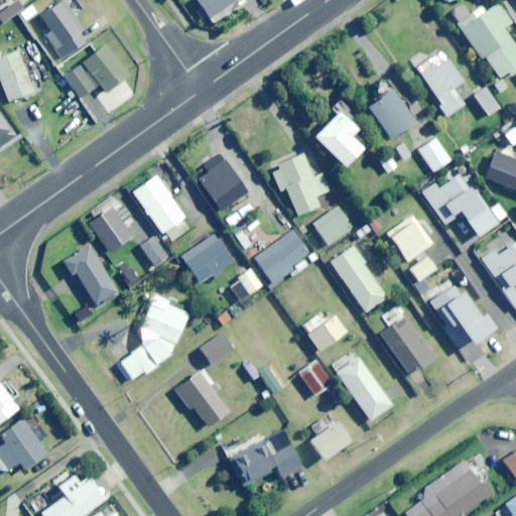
[(9,0),(17,10),(30,0),(9,0)]
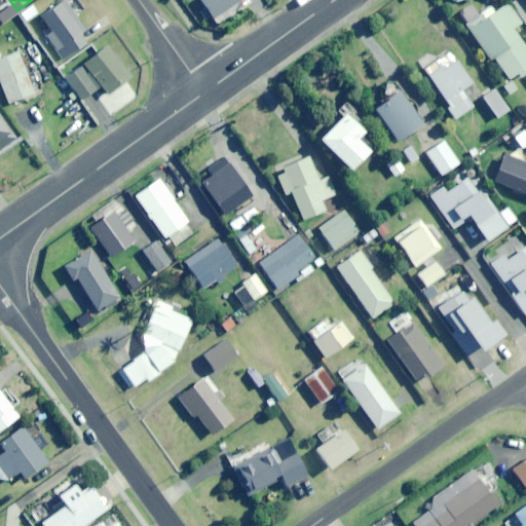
[(240,0),(197,0),(195,2),(208,20),(213,15),(215,19),(240,0)]
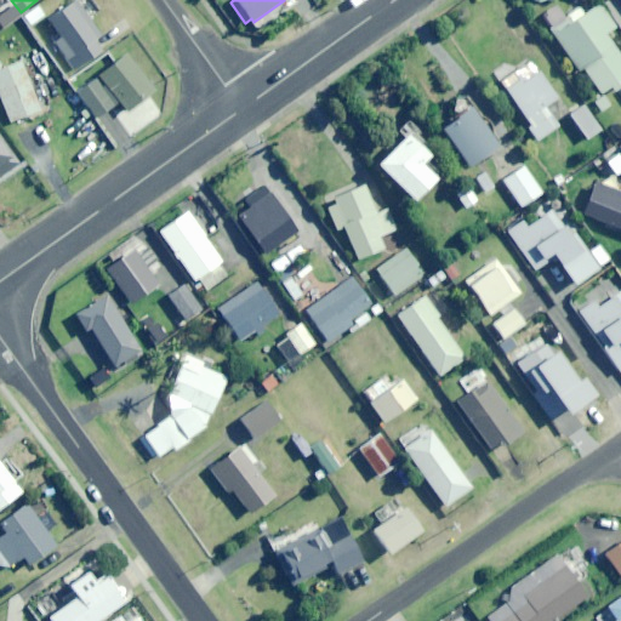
[(93,40),(101,35),(78,1),(50,21),(72,52),(67,56),(75,69),(101,51),(93,40)]
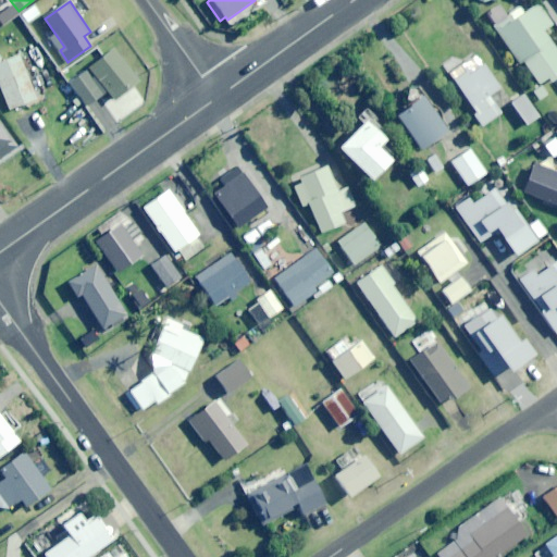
[(556,50),(543,31),(552,24),(537,3),(522,14),(519,10),(494,26),(519,63),(522,60),(539,84),(556,71),(556,50)]
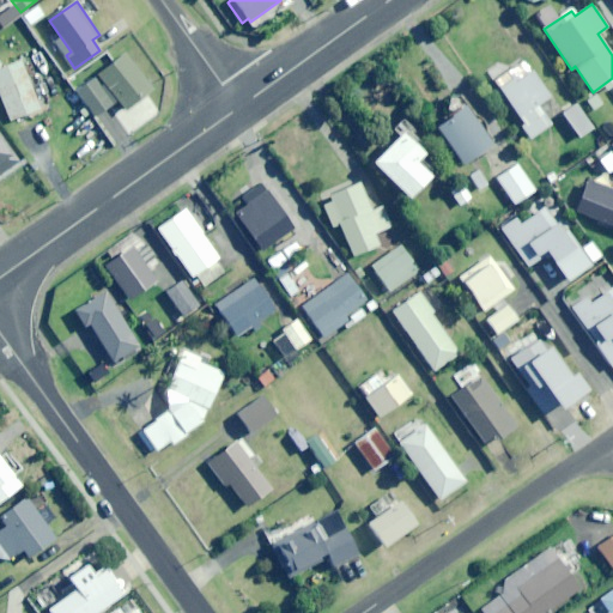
[(126,110),(152,89),(125,53),(77,91),(96,116),(117,99),(126,110)]
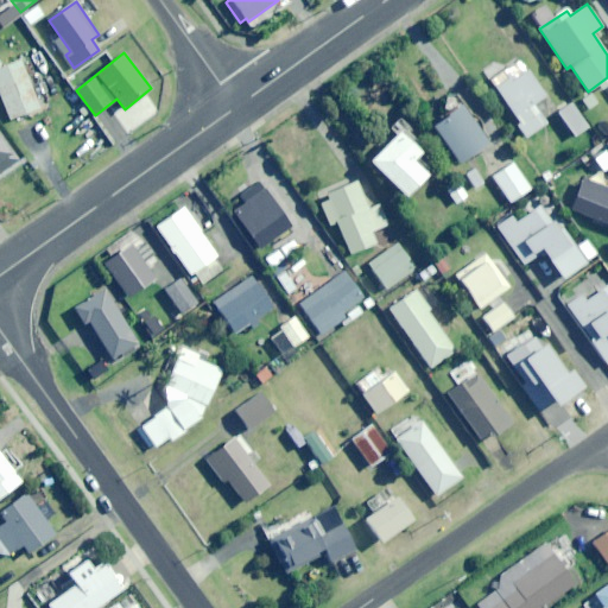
[(35,95),(44,90),(30,56),(0,68),(0,95),(11,120),(39,107),(35,95)]
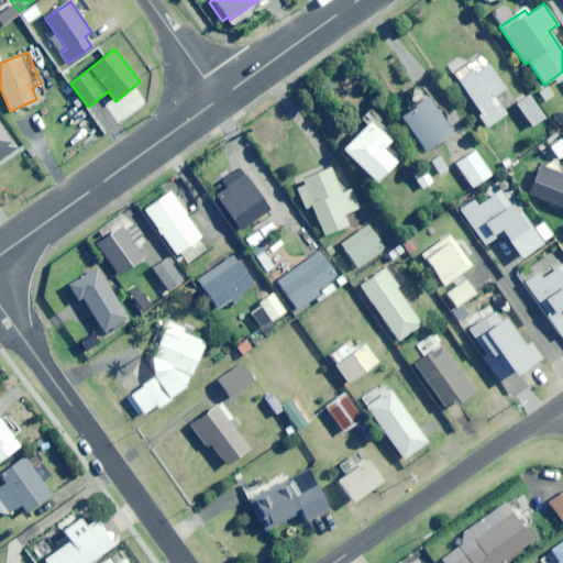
[(495,96),(505,89),(489,65),(461,83),(488,127),(506,116),(495,96)]
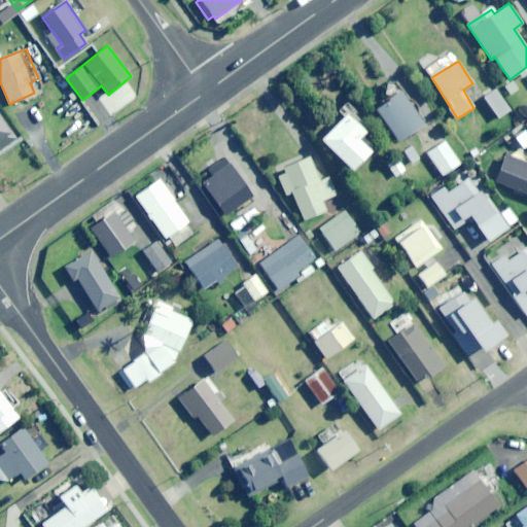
[(499,117),(510,110),(496,90),(485,97),(499,117)]
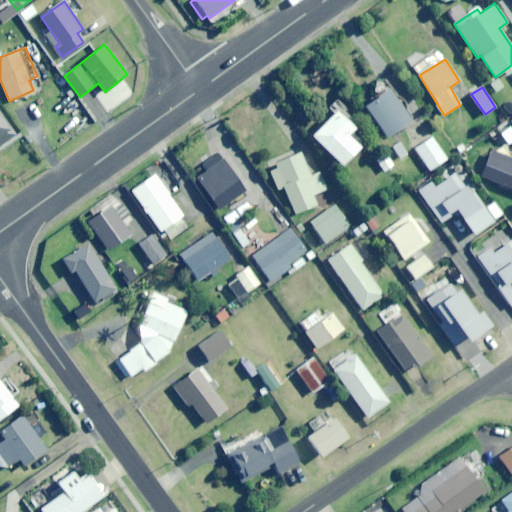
[(389,88),(374,98),(376,101),(366,108),(385,137),(410,120),(389,88)]
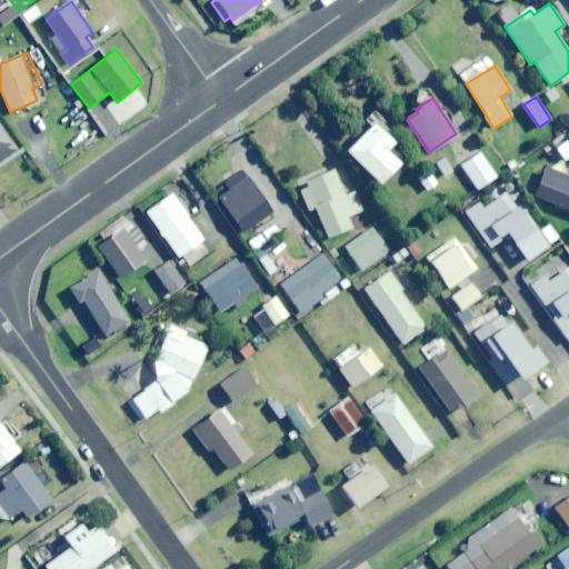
[(385,150),(392,142),(372,123),(346,151),(379,185),(399,165),(385,150)]
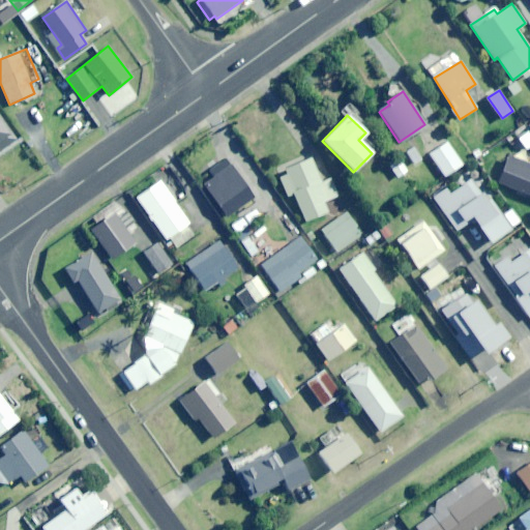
[(0,150),(15,140),(0,120),(0,150)]
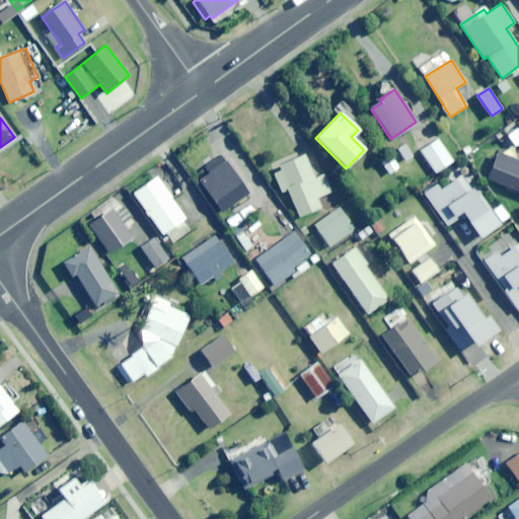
[(435,173),(453,161),(438,139),(420,151),(435,173)]
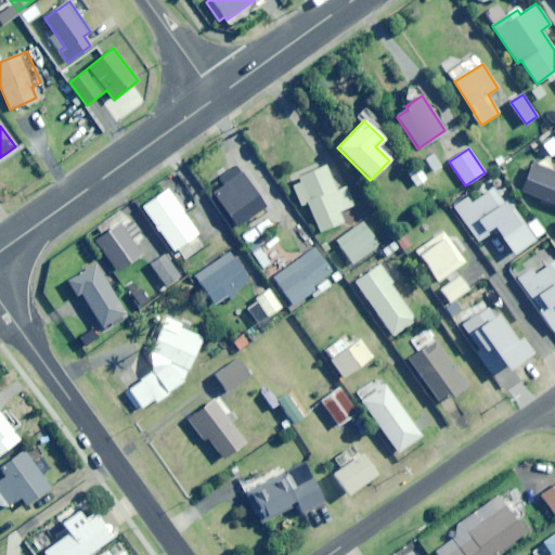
[(434,172),(441,167),(434,154),(425,159),(434,172)]
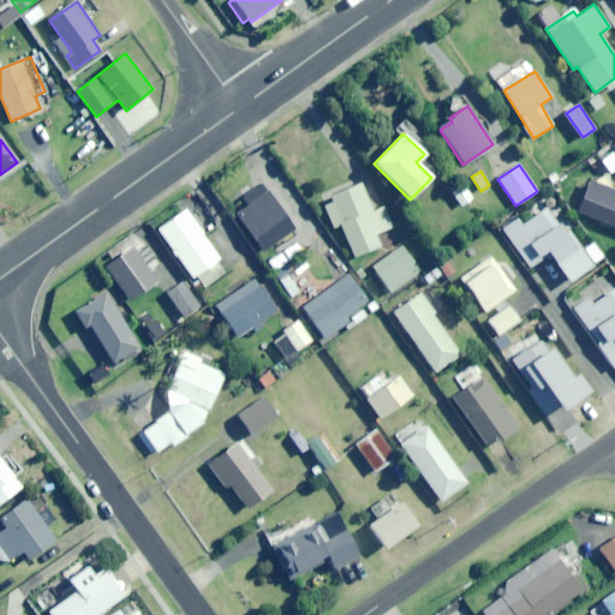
[(614,227),(614,190),(591,181),(578,212),(614,227)]
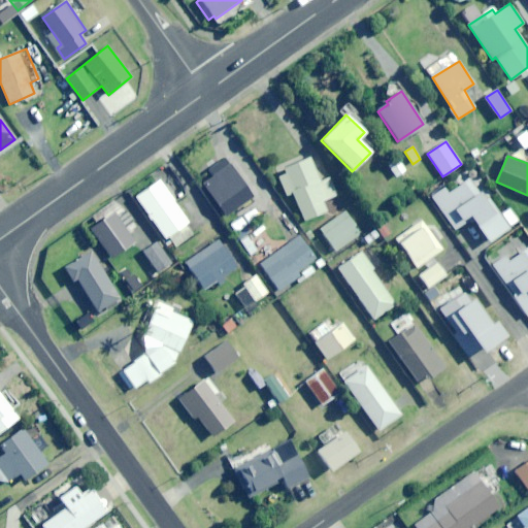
[(330,177),(321,182),(310,158),(285,168),(305,220),(327,211),(322,201),(337,195),(330,177)]
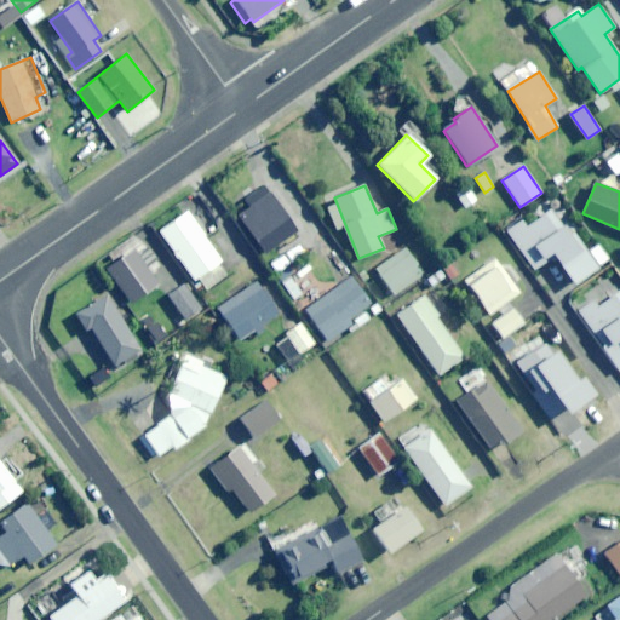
[(464,208),(476,200),(466,185),(454,194),(464,208)]
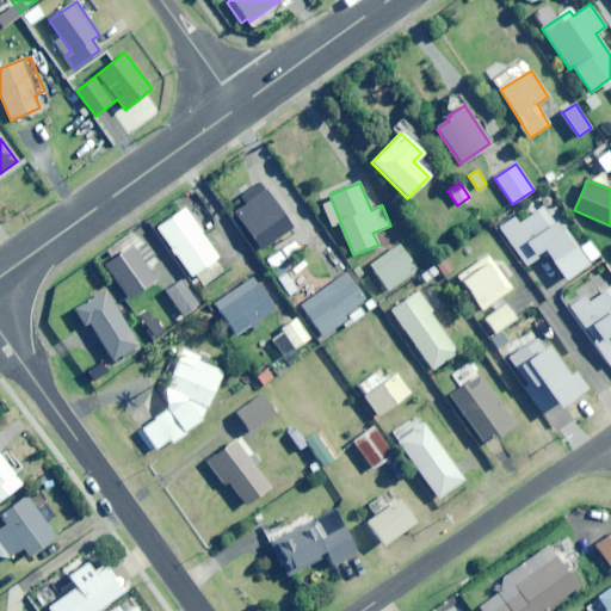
[(261,250),(292,227),(266,191),(235,214),(261,250)]
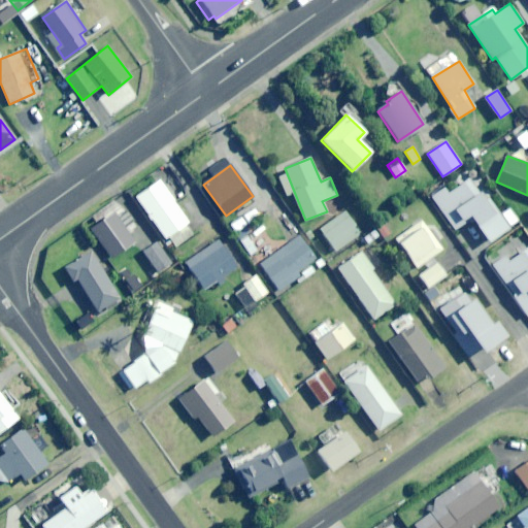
[(498,212),(495,215),(468,178),(449,193),(444,188),(432,197),(456,230),(471,218),(489,242),(509,228),(498,212)]
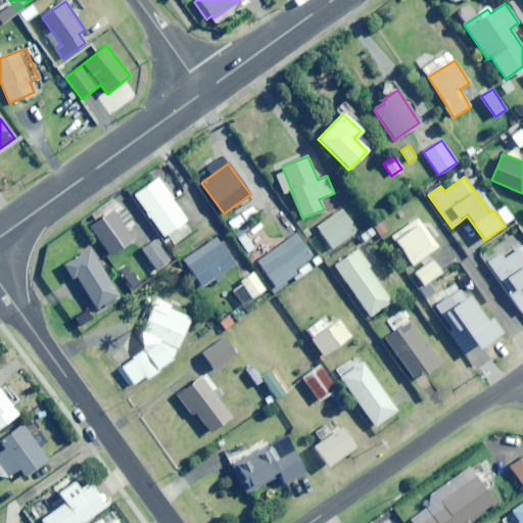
[(191,232),(185,222),(187,221),(157,178),(134,194),(163,237),(168,234),(175,243),(191,232)]
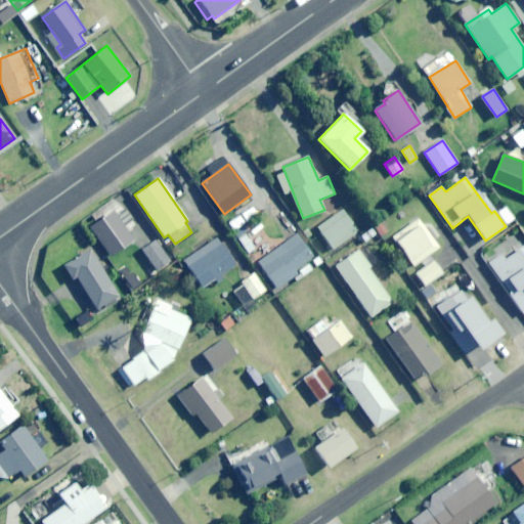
[(233,230),(257,215),(251,207),(227,222),(233,230)]
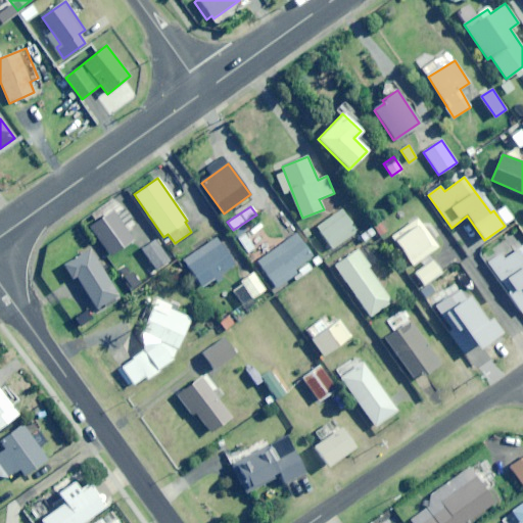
[(125,226),(133,220),(125,208),(115,215),(112,210),(90,226),(110,256),(134,240),(125,226)]
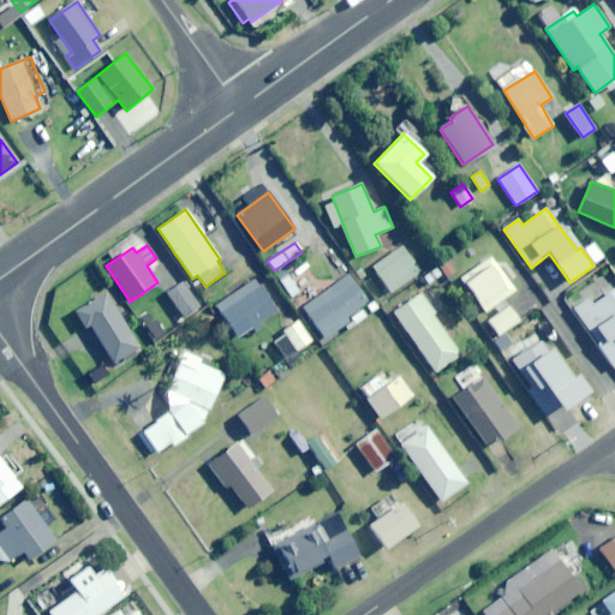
[(390,292),(421,272),(404,246),(374,267),(390,292)]
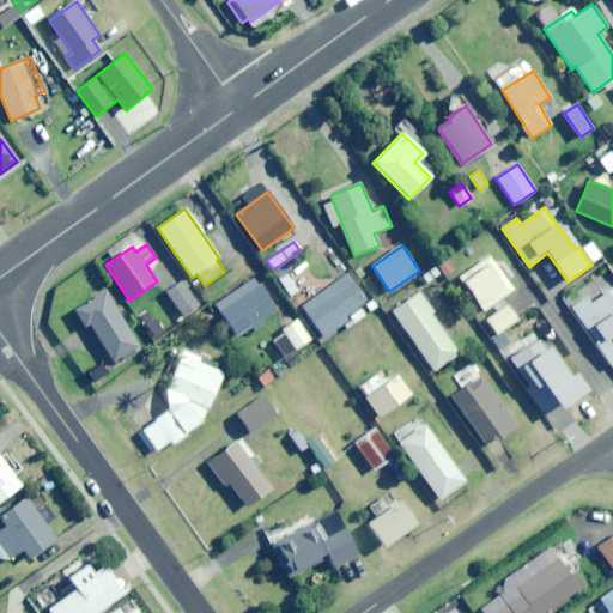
[(499,349),(511,340),(504,329),(517,320),(502,298),(513,290),(490,256),(460,278),(483,311),(492,304),(497,311),(480,323),(499,349)]
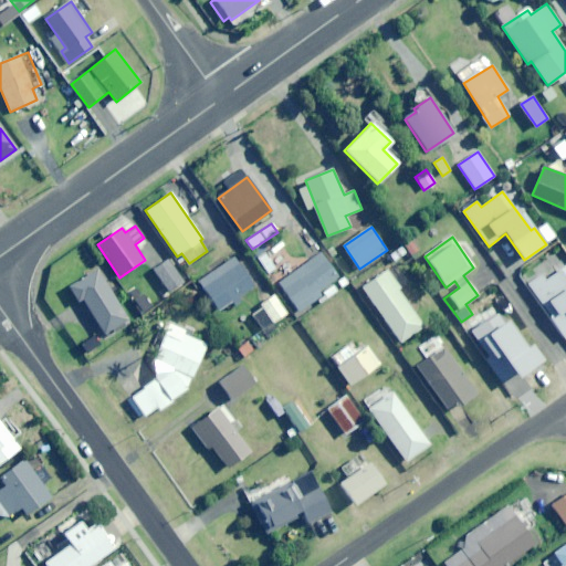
[(268,273),(275,269),(264,253),(258,258),(268,273)]
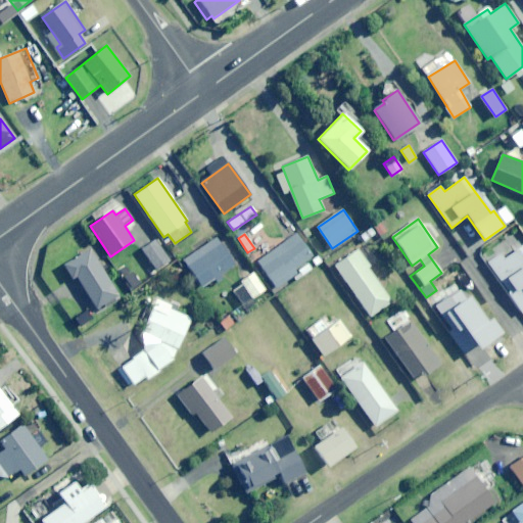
[(305,260),(313,256),(296,234),(256,262),(276,288),(294,276),(296,280),(312,269),(305,260)]
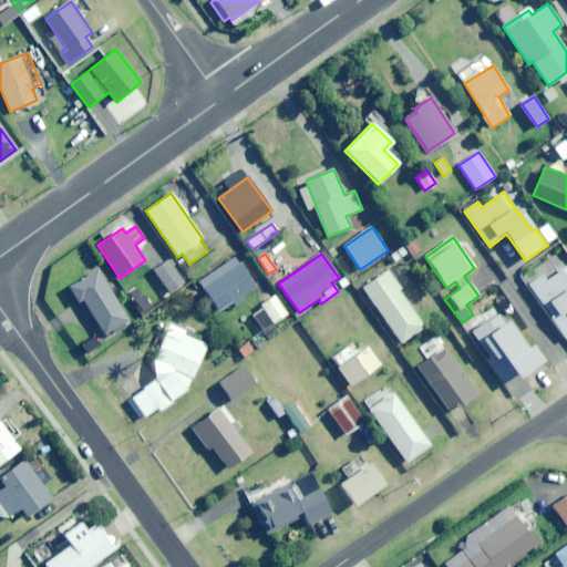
[(235,307),(243,302),(238,297),(254,287),(234,258),(199,281),(218,310),(232,301),(235,307)]
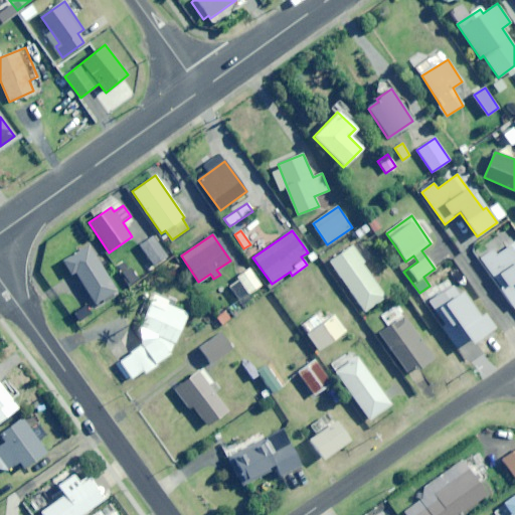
[(154,266),(166,256),(153,237),(140,245),(154,266)]
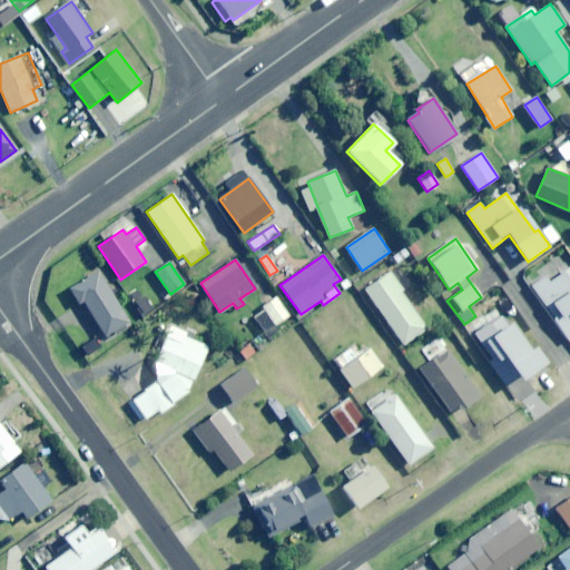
[(401,292),(410,285),(397,267),(364,290),(402,345),(426,328),(401,292)]
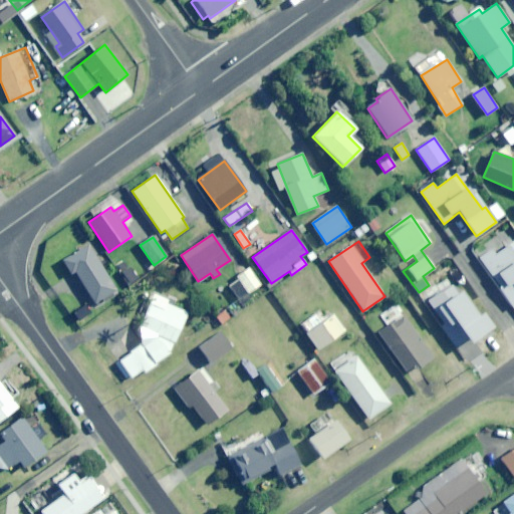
[(513,241),(495,254),(492,250),(480,257),(512,307),(513,306),(513,241)]
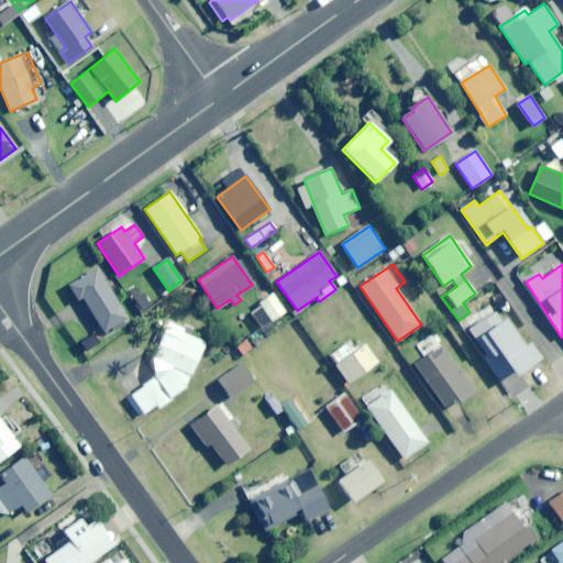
[(103,333),(110,330),(111,332),(125,323),(124,320),(128,318),(97,267),(67,285),(77,300),(81,297),(103,333)]
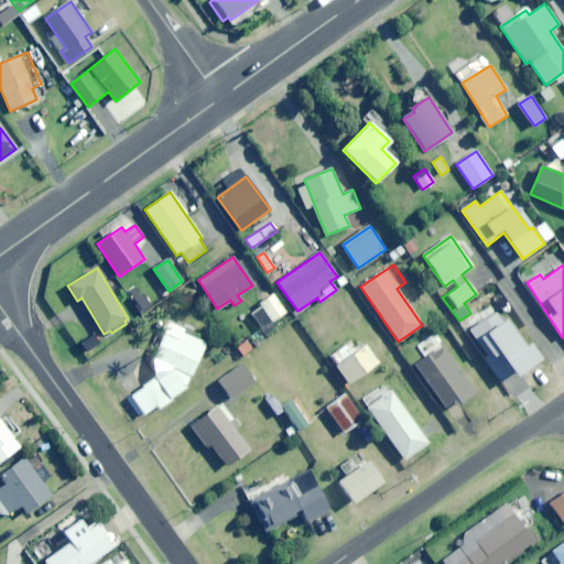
[(263,329),(285,313),(272,294),(250,311),(263,329)]
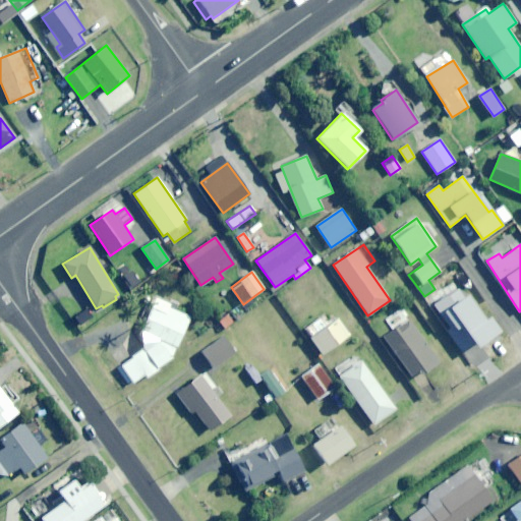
[(130,289),(122,277),(113,282),(121,294),(130,289)]
